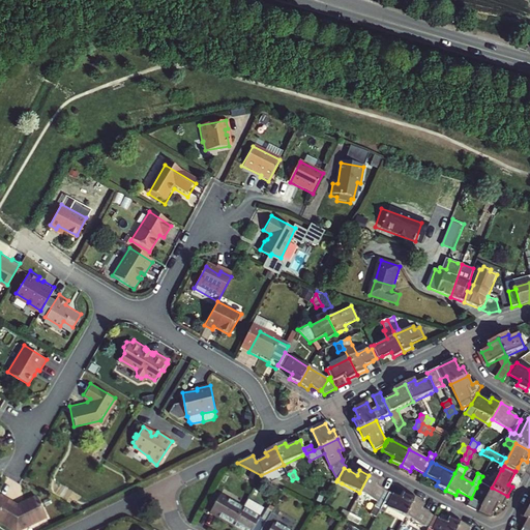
[(286,483),(292,480),(289,474),(282,477),(286,483)]
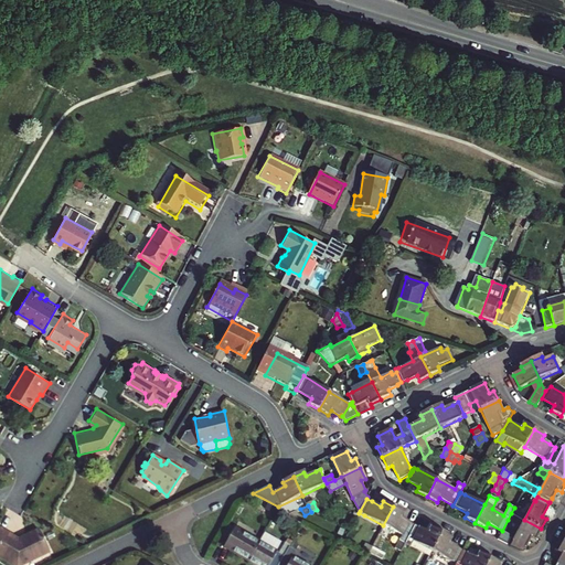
[(393,507),(383,525),(402,535),(398,541),(394,548),(400,552),(404,543),(415,524),(402,516),(404,512),(393,507)]
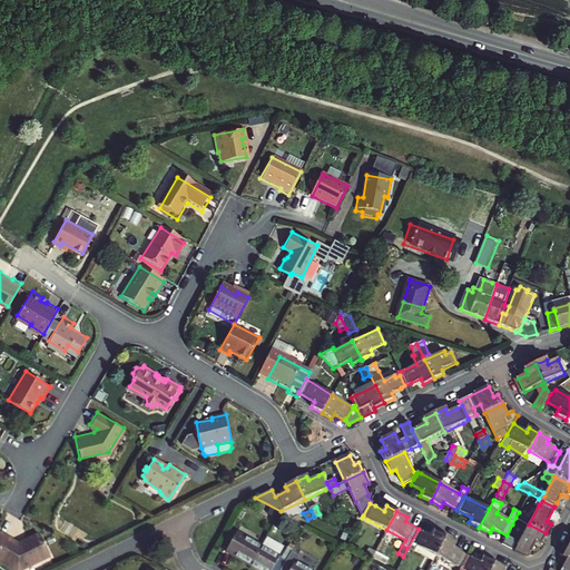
[(518,544),(519,546),(517,550),(527,556),(529,551),(531,552),(536,542),(540,544),(546,533),(529,524),(527,529),(518,544)]
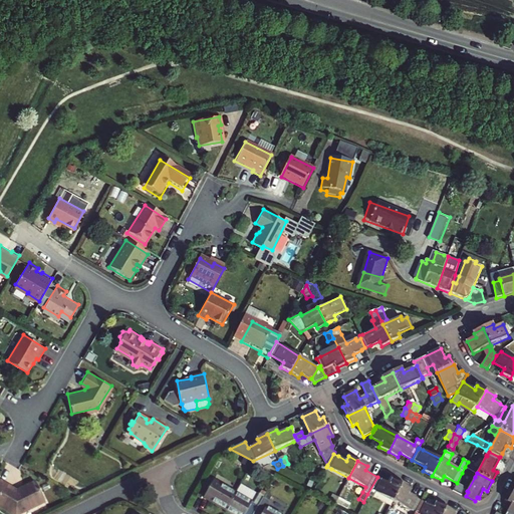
[(377,477),(367,494),(372,497),(375,492),(393,501),(402,484),(393,479),(390,484),(377,477)]
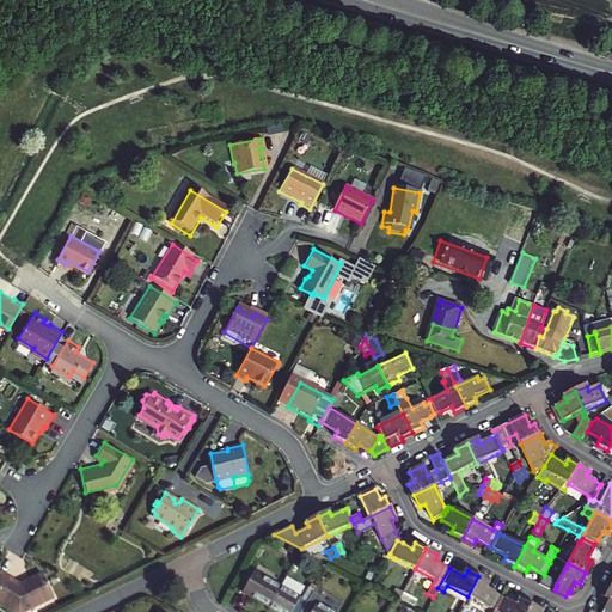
[(40,573),(18,581),(0,570),(0,600),(13,610),(48,597),(40,573)]
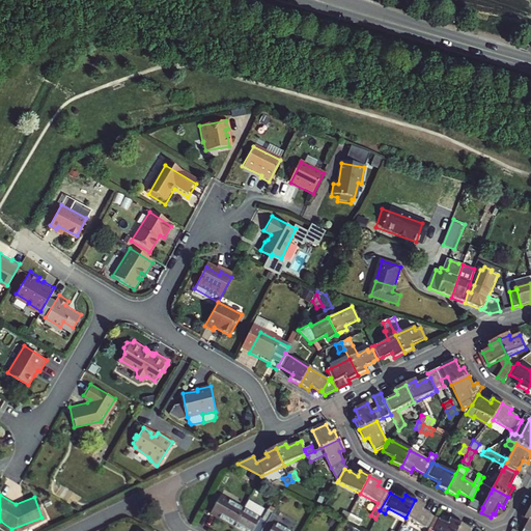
[(210,514),(233,527),(244,508),(220,496),(210,514)]
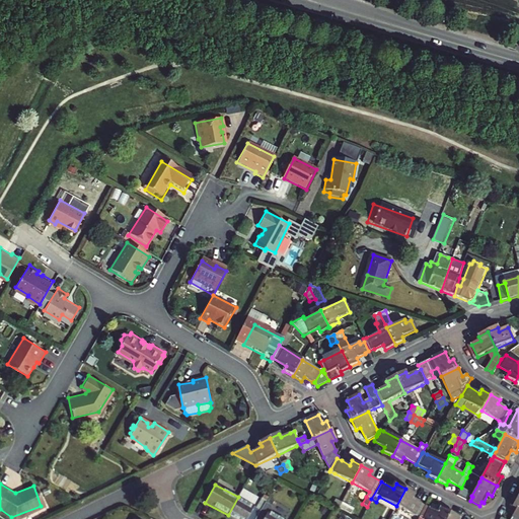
[(461,488),(456,496),(465,500),(469,493),(461,488)]
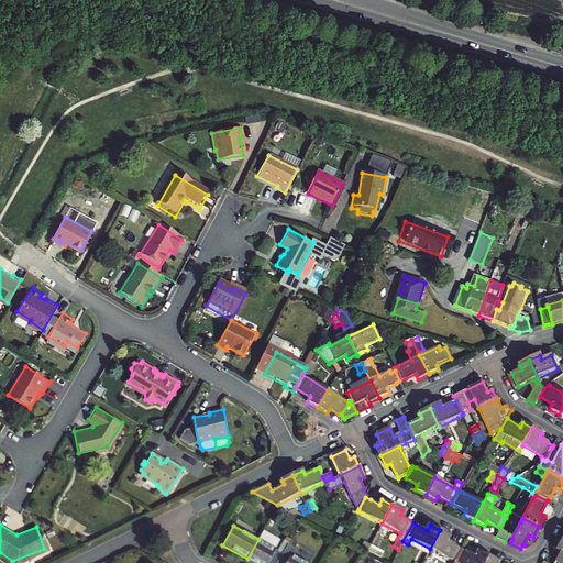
[(449,559),(456,545),(448,540),(450,536),(440,530),(430,549),(449,559)]
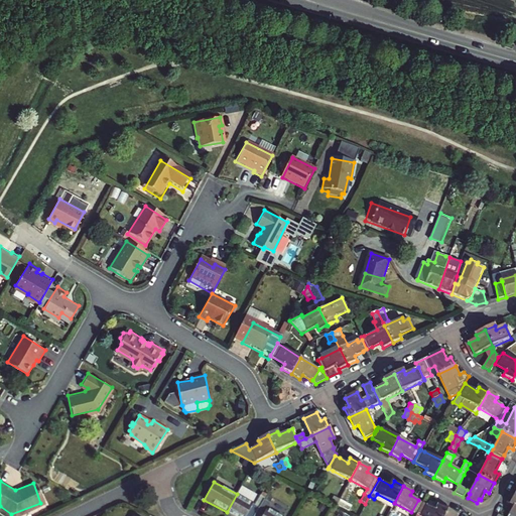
[(227,512),(234,515),(254,515),(260,507),(237,494),(227,512)]
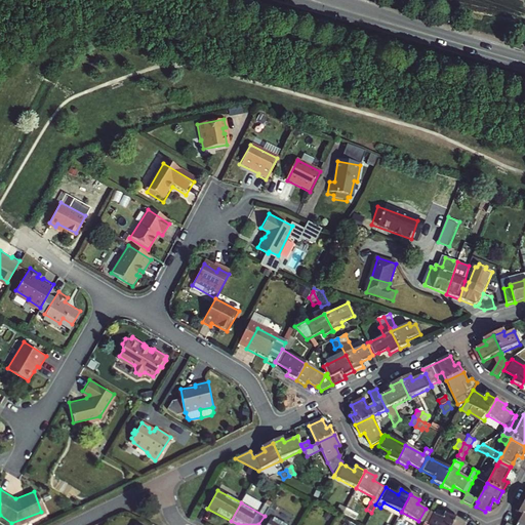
[(337,502),(333,511),(338,513),(342,515),(347,508),(337,502)]
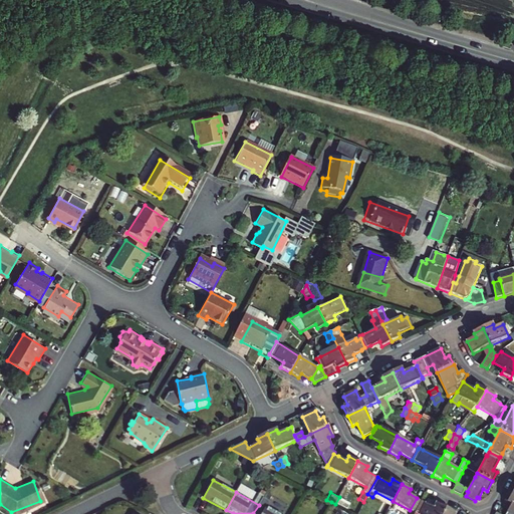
[(375,492),(372,497),(390,506),(393,501),(375,492)]
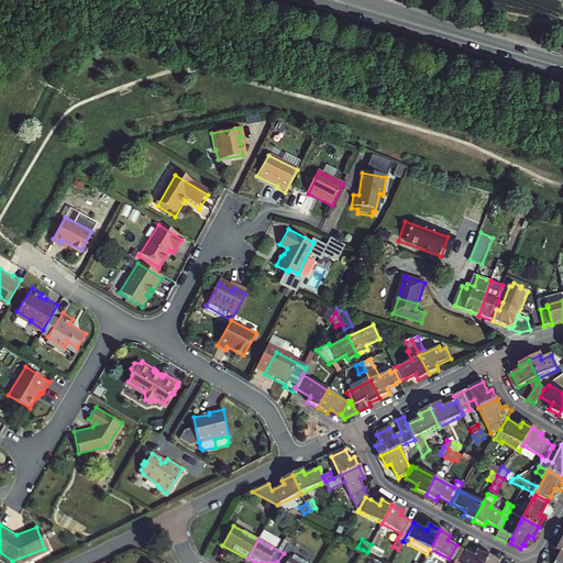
[(562,562),(562,540),(561,539),(555,549),(560,552),(555,561),(553,562),(562,562)]
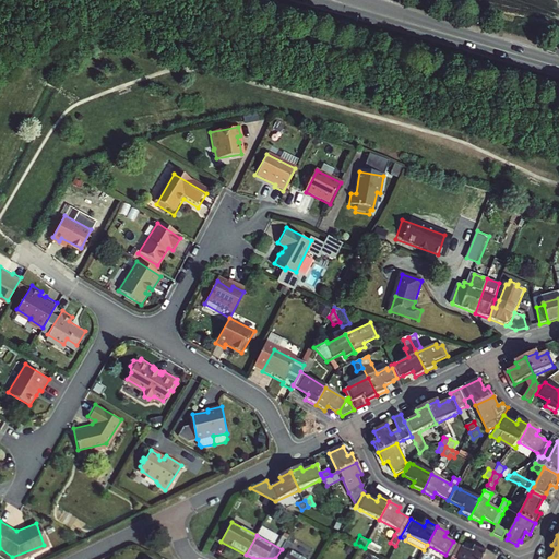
[(375,544),(369,540),(365,548),(370,551),(375,544)]
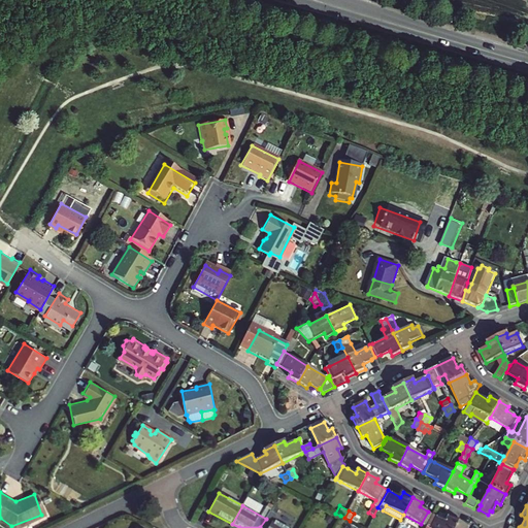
[(433,514),(428,512),(421,524),(426,527),(433,514)]
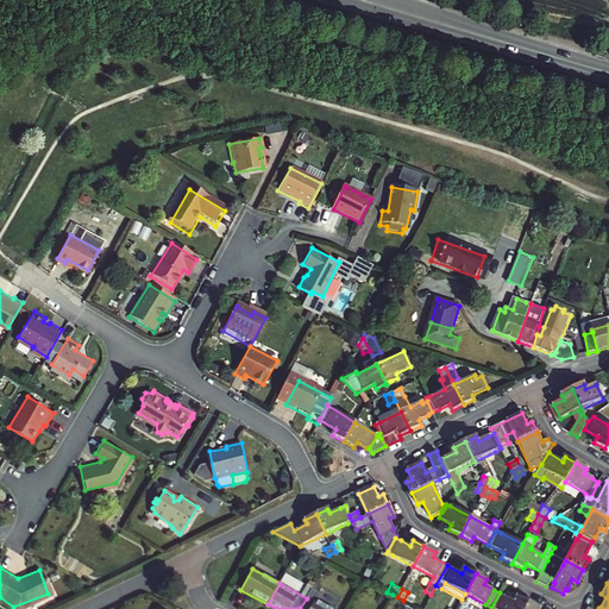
[(523,608),(528,602),(518,596),(515,601),(500,592),(491,608),(490,608),(523,608)]
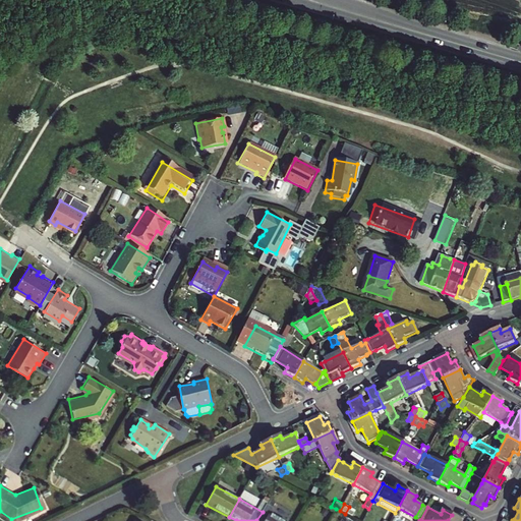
[(284,520),(270,513),(269,515),(263,512),(256,520),(284,520)]
